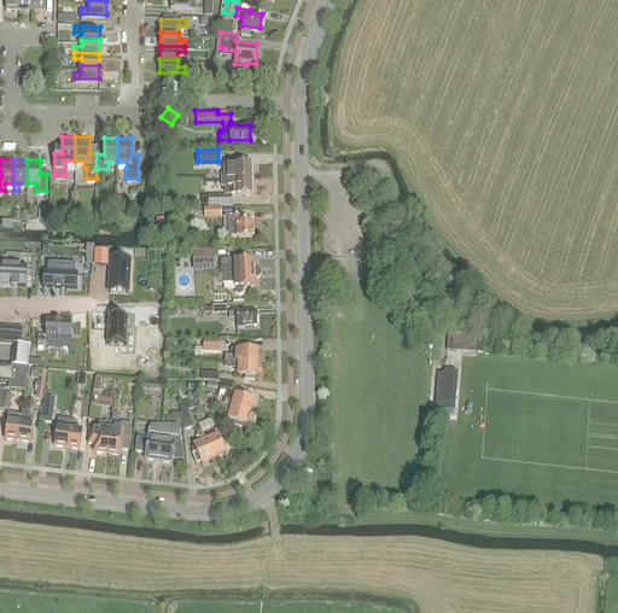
[(221,176),(229,176),(234,175),(251,175),(251,159),(234,159),(223,161),(223,169),(221,169),(221,176)]
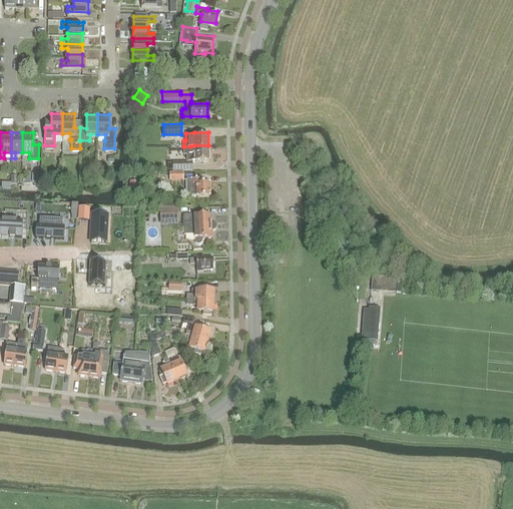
[(172,159),(167,159),(167,167),(172,167),(192,167),(192,159),(209,158),(208,145),(194,145),(190,146),(183,146),(183,151),(186,151),(187,158),(172,159)]
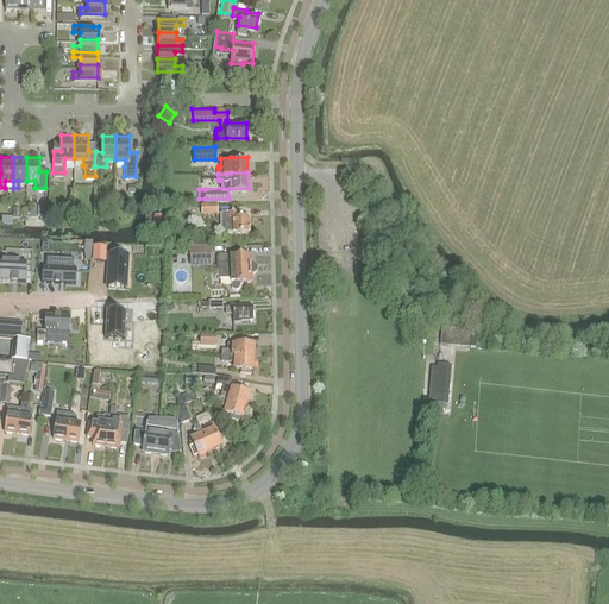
[(201,211),(218,211),(217,201),(201,201),(201,211)]
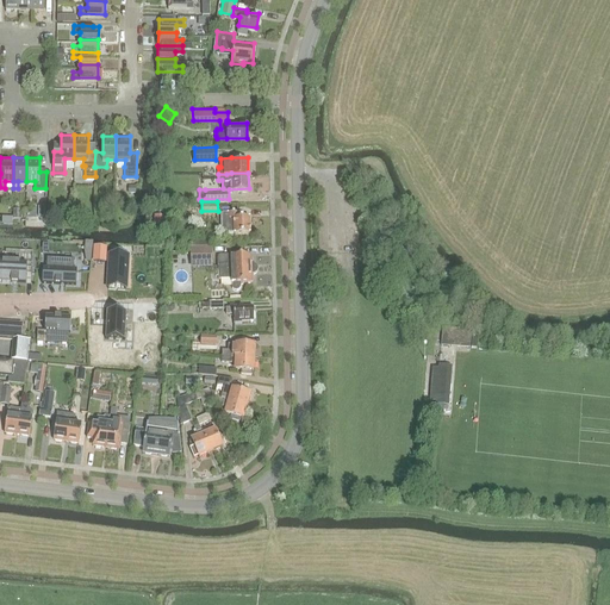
[(240,209),(226,209),(221,210),(221,229),(224,231),(250,230),(249,214),(240,214),(240,209)]
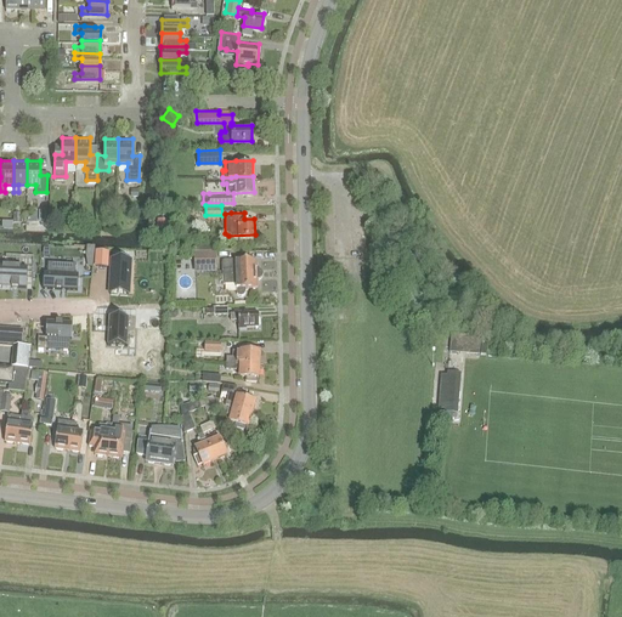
[(169,228),(170,215),(158,214),(157,227),(169,228)]
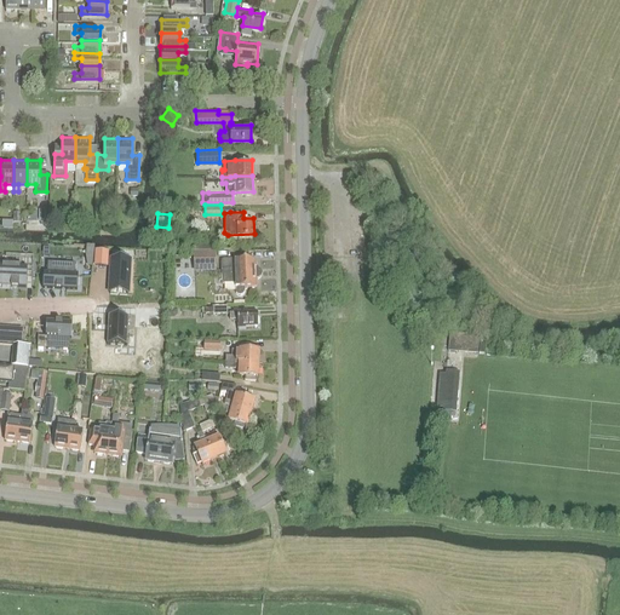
[(107,263),(107,248),(97,247),(96,263),(107,263)]
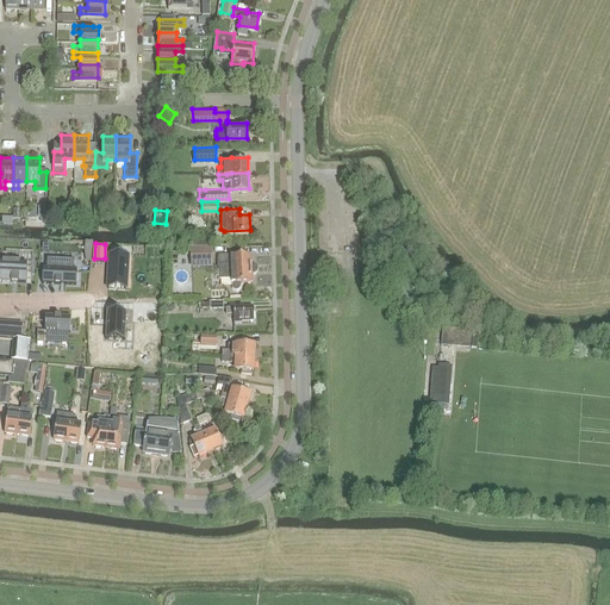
[(210,243),(191,243),(192,257),(210,257),(210,243)]
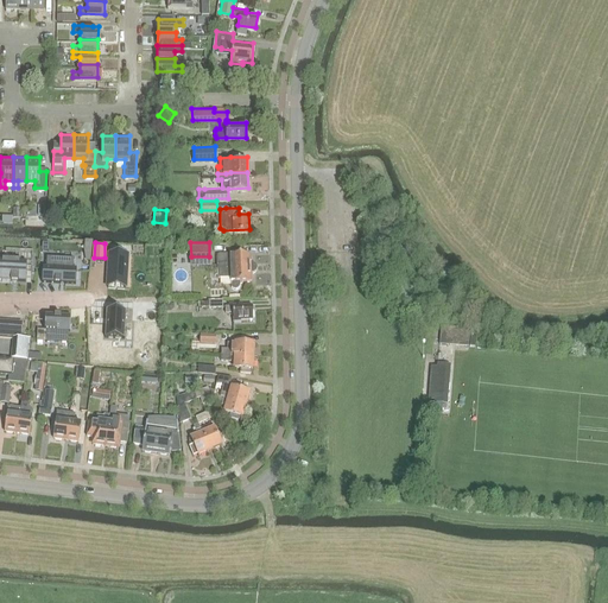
[(108,249),(107,277),(126,278),(127,249),(108,249)]
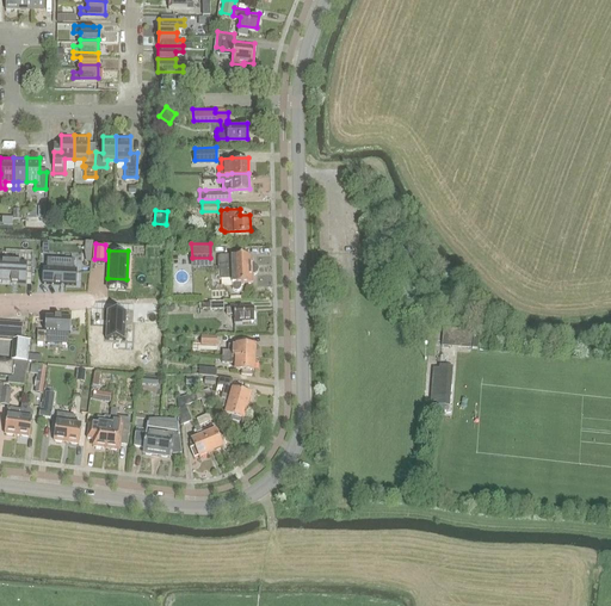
[(230,251),(221,252),(220,252),(218,252),(218,253),(217,253),(217,254),(217,255),(217,267),(258,265),(258,264),(257,263),(255,261),(254,261),(253,261),(252,261),(252,254),(251,254),(251,252),(230,253),(230,251)]
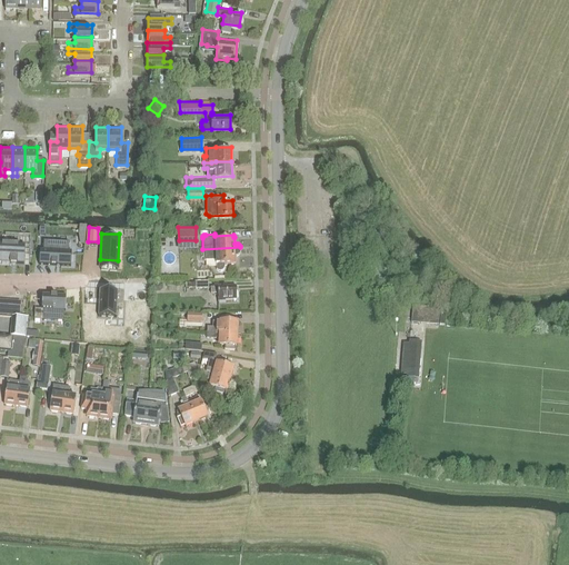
[(0,235),(0,254),(10,255),(9,258),(23,259),(25,240),(19,239),(19,237),(0,235)]
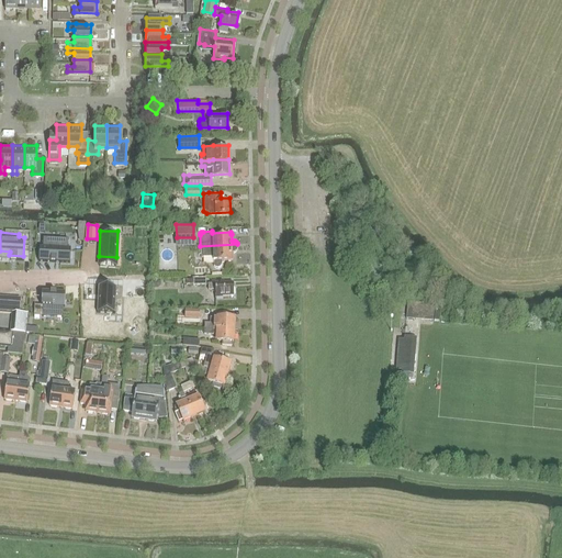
[(38,241),(38,258),(69,259),(70,242),(67,242),(68,233),(43,232),(42,241),(38,241)]
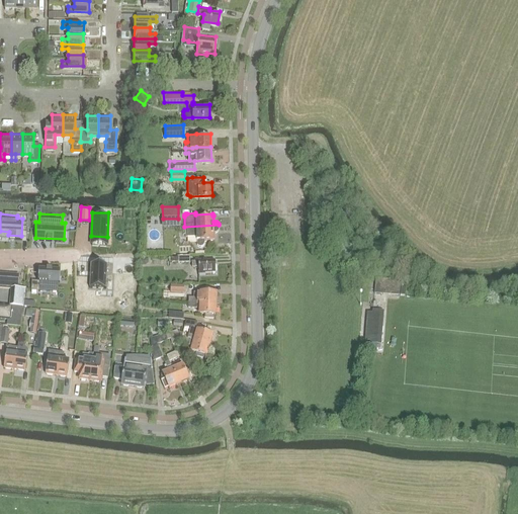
[(214,230),(216,230),(216,229),(217,229),(218,229),(218,228),(218,227),(219,227),(219,226),(219,225),(184,227),(185,234),(196,234),(196,241),(196,242),(197,242),(197,243),(198,243),(199,244),(200,244),(201,244),(201,243),(202,243),(203,242),(203,241),(204,240),(203,237),(213,237),(213,235),(214,235),(214,230)]
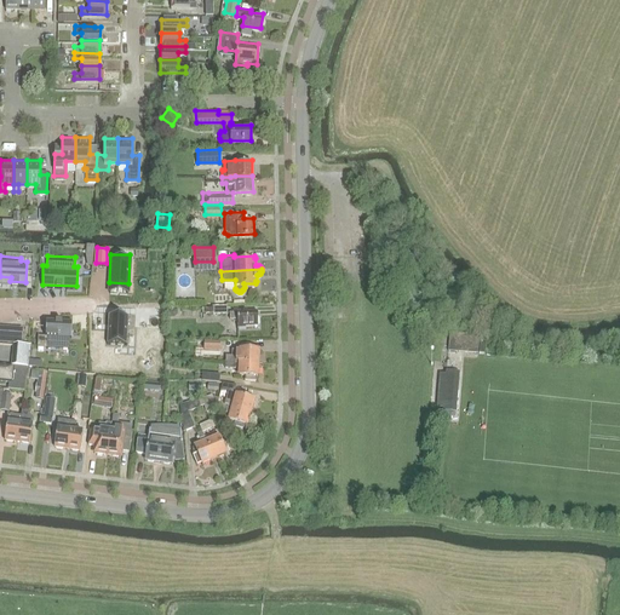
[(438,310),(446,315),(452,308),(445,302),(438,310)]
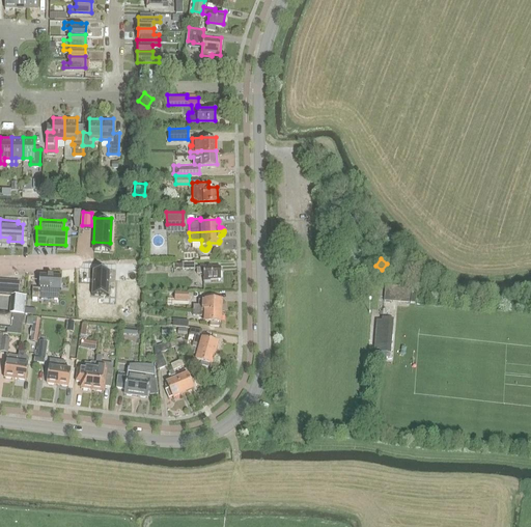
[(210,277),(221,276),(220,264),(202,265),(196,265),(197,271),(203,271),(203,277),(204,277),(205,278),(210,278),(210,277)]
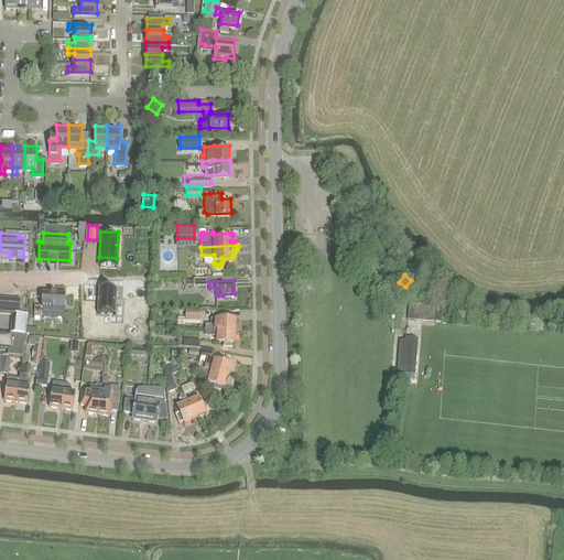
[(144,281),(140,281),(139,289),(127,289),(126,293),(144,294),(144,281)]
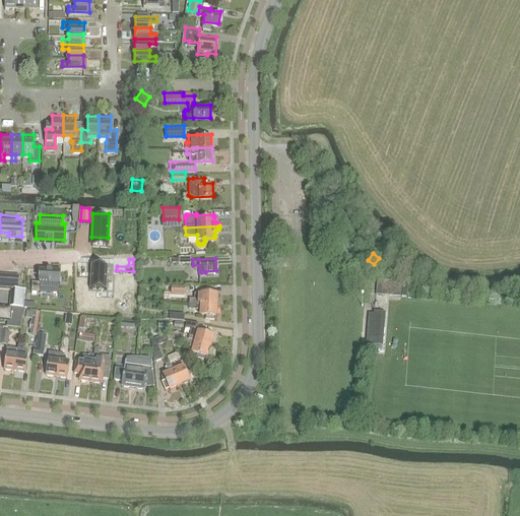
[(90,261),(89,285),(107,286),(108,262),(90,261)]
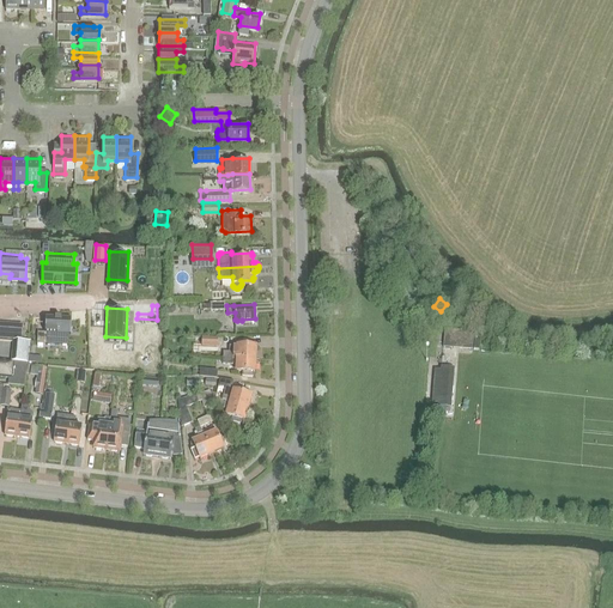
[(44,312),(43,328),(44,328),(44,340),(46,340),(46,338),(66,339),(66,341),(67,329),(68,329),(70,314),(44,312)]
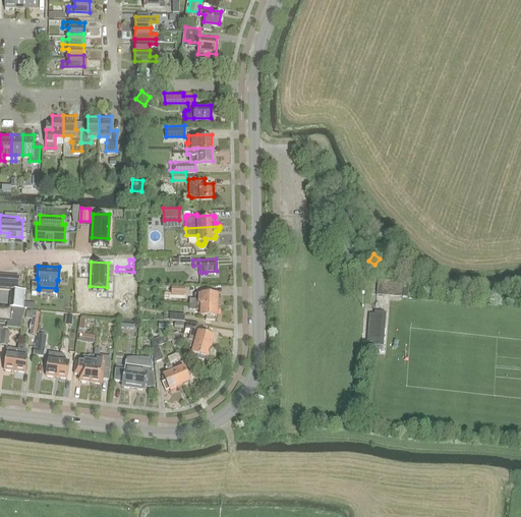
[(7,276),(6,284),(17,285),(18,277),(7,276)]
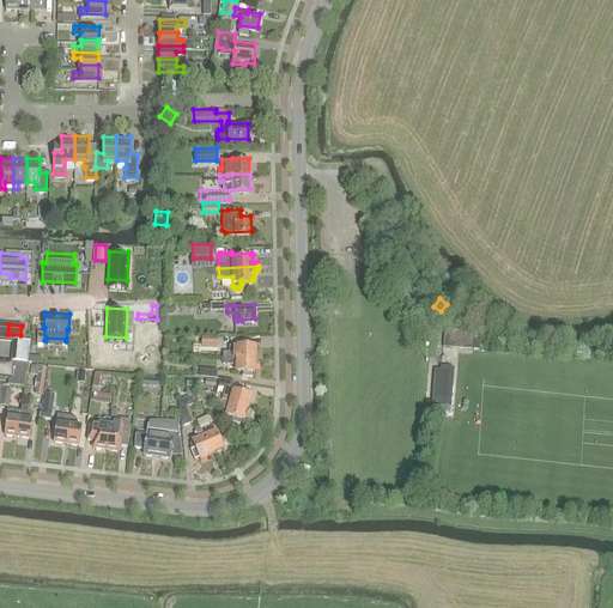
[(444,326),(442,344),(472,346),(473,328),(444,326)]
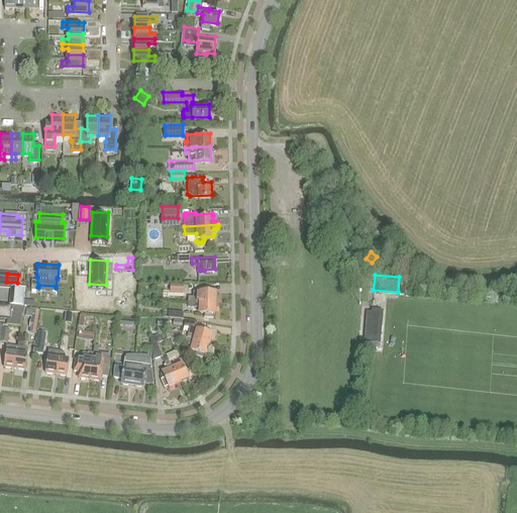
[(7,316),(6,321),(20,322),(22,304),(25,285),(21,284),(11,284),(11,285),(9,301),(11,302),(9,316),(7,316)]
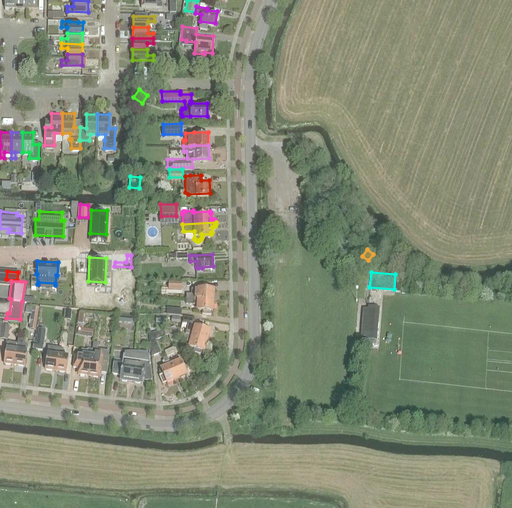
[(186,296),(189,296),(213,297),(213,287),(198,286),(191,286),(191,291),(186,291),(186,296)]
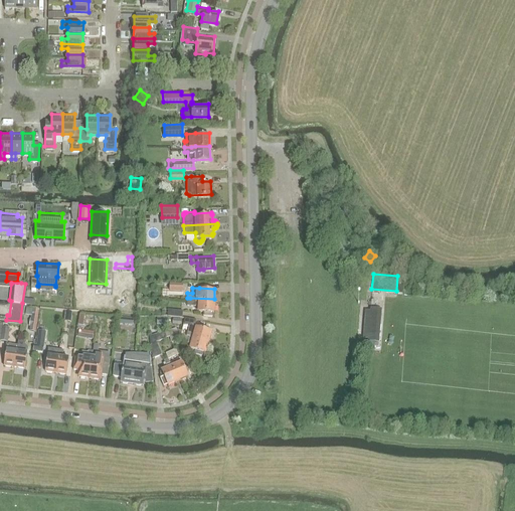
[(213,310),(214,299),(190,298),(187,298),(186,303),(198,304),(198,309),(203,309),(203,313),(212,313),(212,310),(213,310)]
